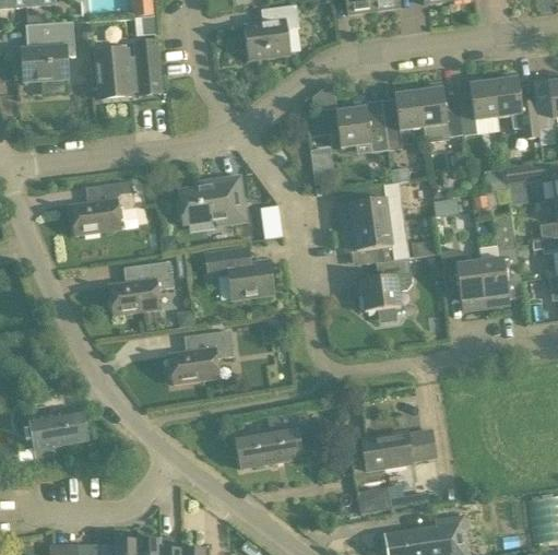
[(346,0),(348,14),(375,11),(372,0),(346,0)]
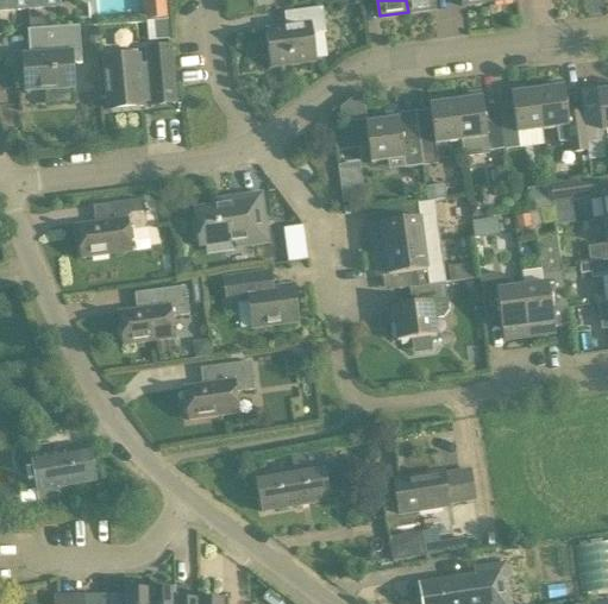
[(406,0),(408,12),(436,8),(434,0),(406,0)]
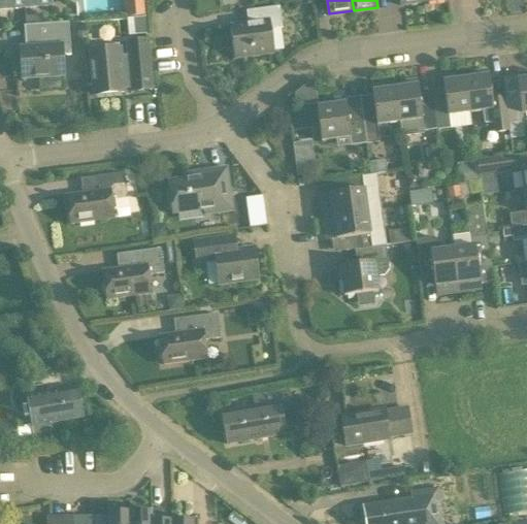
[(246,8),(248,21),(230,23),(234,57),(274,51),(271,27),(283,26),(281,3),(246,8)]
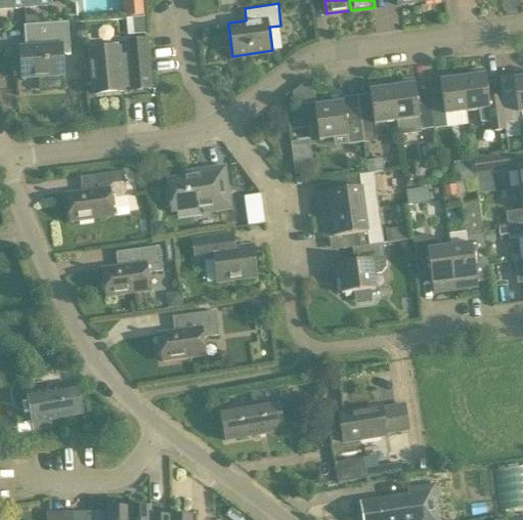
[(20,51),(23,75),(63,73),(61,53),(71,52),(69,19),(24,23),(26,47),(29,47),(29,51),(20,51)]
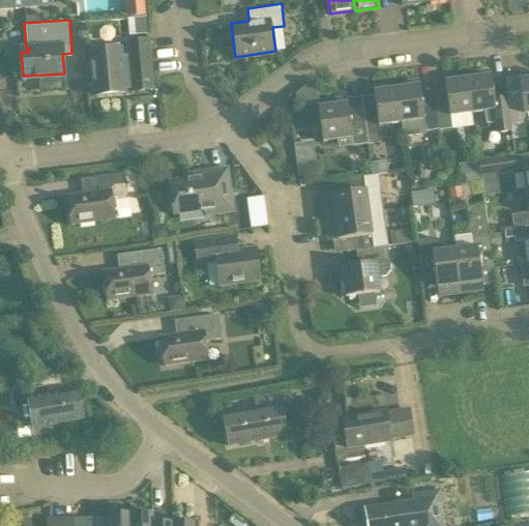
[(120,41),(90,45),(95,94),(124,92),(124,88),(129,87),(129,89),(153,87),(149,37),(125,39),(126,53),(121,54),(120,41)]
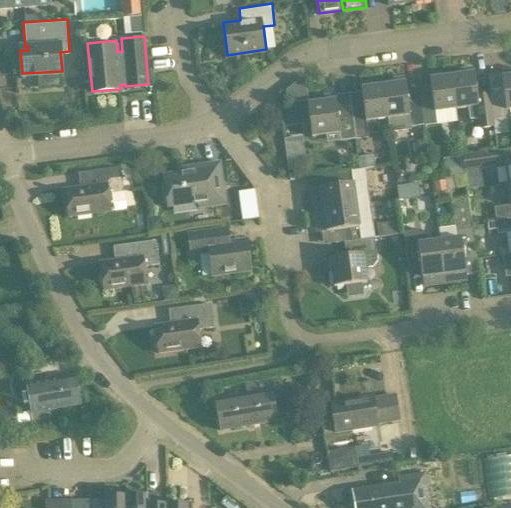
[(462,72),(452,73),(456,107),(468,105),(470,117),(480,116),(482,125),(494,124),(493,117),(490,93),(489,92),(477,94),(473,65),(461,67),(462,72)]
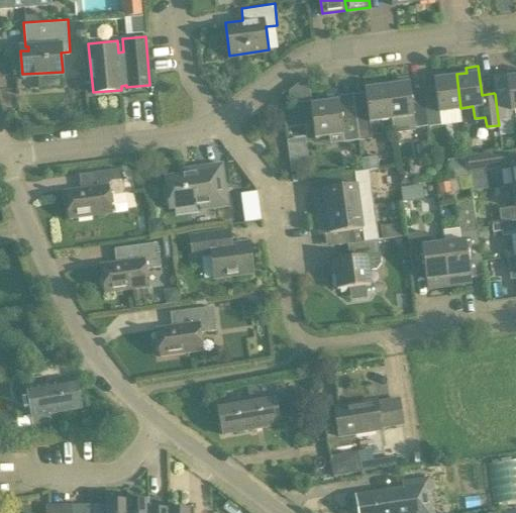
[(509,92),(495,94),(498,118),(513,116),(512,108),(515,107),(515,67),(505,70),(509,92)]
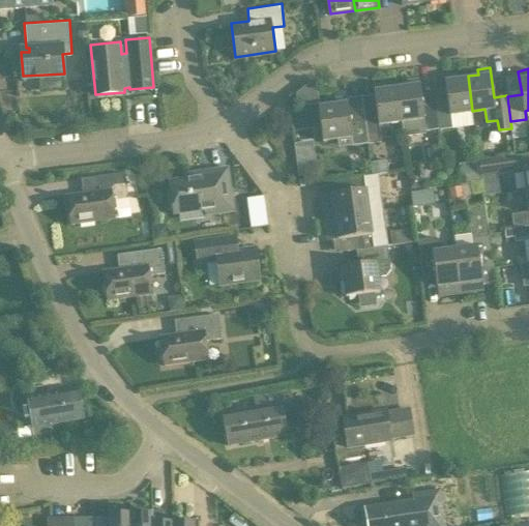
[(471,111),(472,111),(468,76),(458,78),(457,72),(444,74),(446,86),(448,106),(437,107),(439,127),(452,125),(450,113),(471,111)]
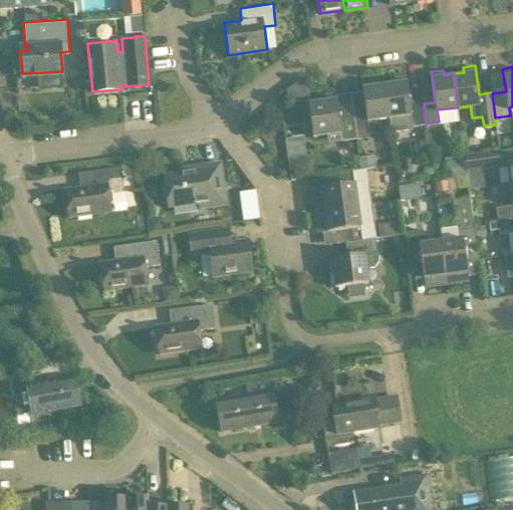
[(413,125),(426,123),(424,103),(411,105),(408,87),(407,75),(394,76),(395,82),(386,83),(390,116),(391,131),(404,129),(406,126),(413,125)]
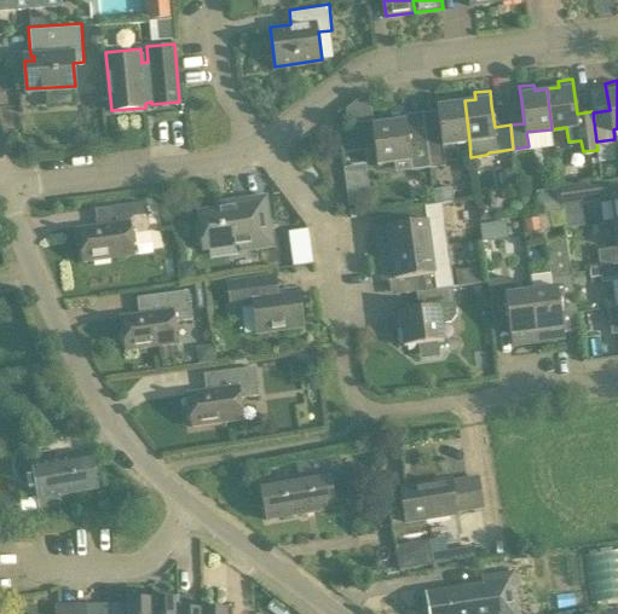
[(440,133),(426,135),(429,166),(445,163),(445,160),(458,157),(456,142),(469,140),(465,100),(451,103),(450,96),(435,98),(440,133)]
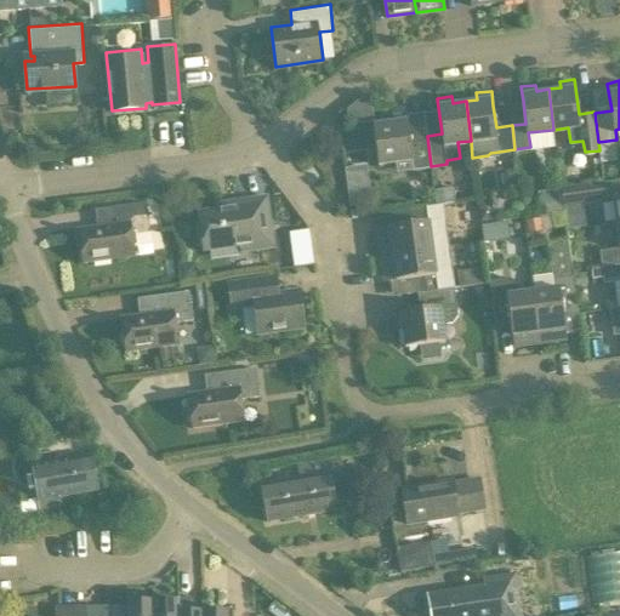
[(427,136),(410,138),(407,113),(392,115),(393,120),(373,123),(379,164),(411,159),(413,169),(431,166),(427,136)]
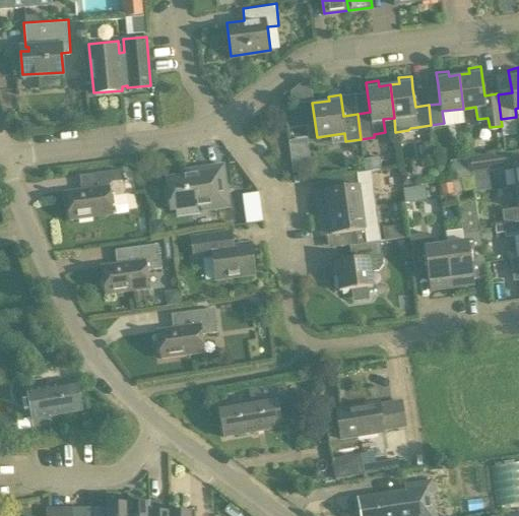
[(306,135),(287,137),(292,170),(310,167),(306,135)]
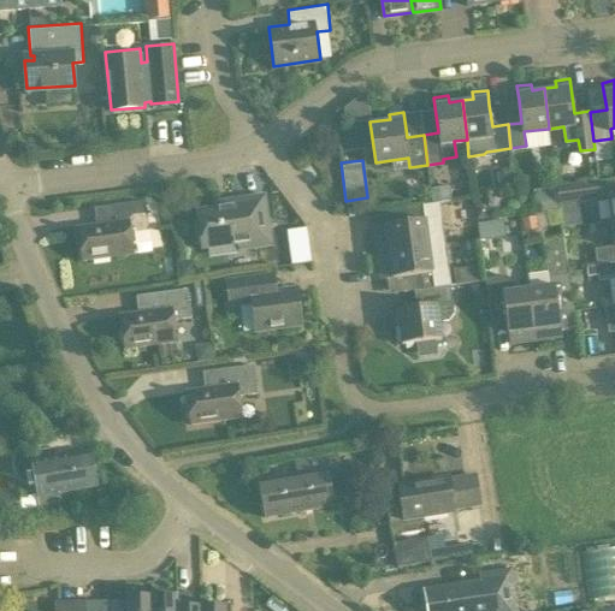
[(559,203),(604,197),(602,177),(598,178),(584,179),(556,184),(559,203)]
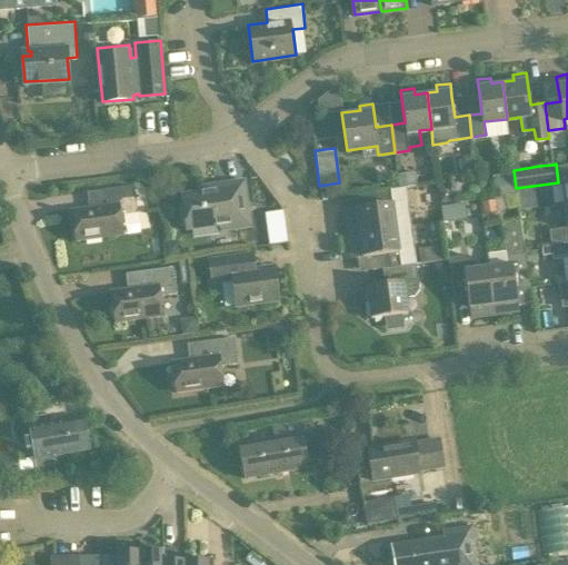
[(187,228),(220,222),(221,228),(251,224),(245,177),(213,181),(215,188),(181,192),(187,228)]
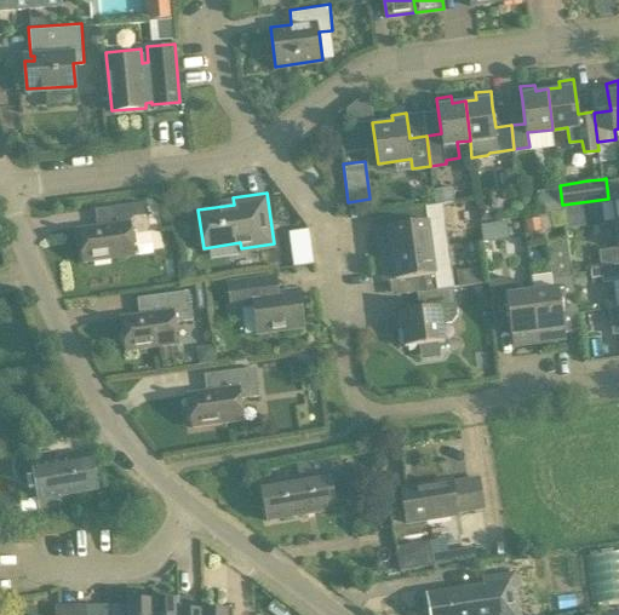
[(145,200),(114,205),(116,222),(78,226),(79,239),(76,243),(78,253),(81,256),(82,260),(133,253),(131,231),(150,229),(145,200)]
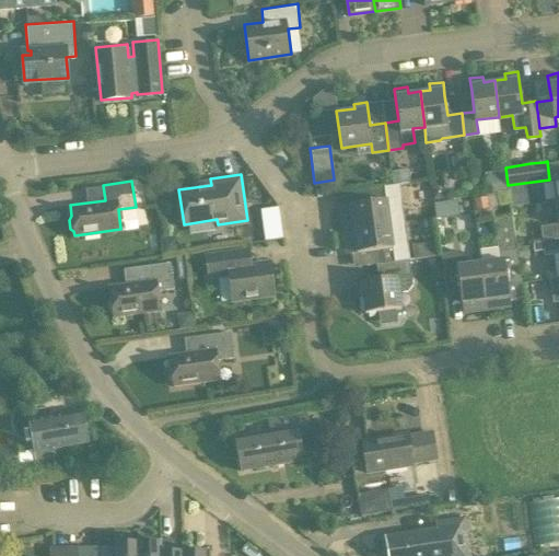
[(341,229),(389,222),(387,200),(406,198),(404,182),(367,187),(368,201),(339,205),(341,229)]
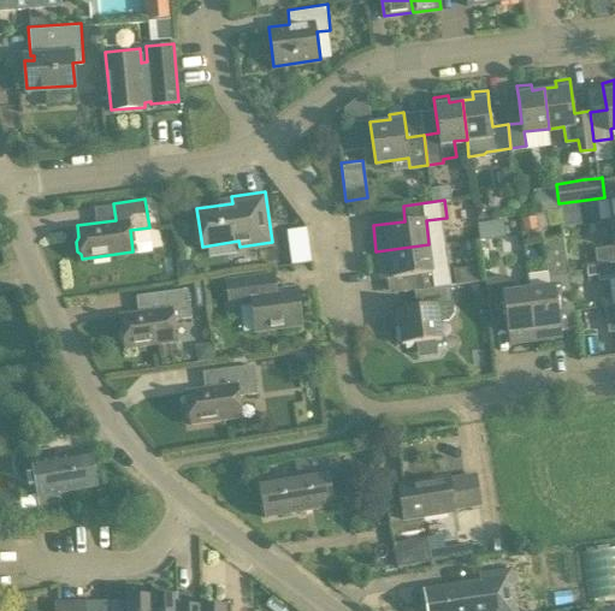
[(614,217),(610,218),(614,244),(595,247),(597,264),(614,260),(614,217)]
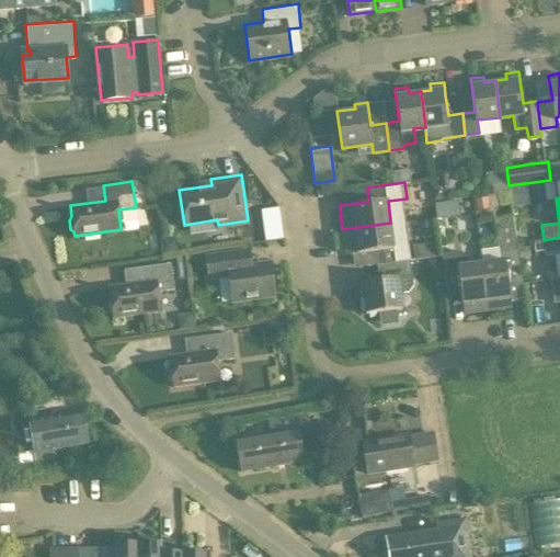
[(267,238),(284,236),(280,205),(263,207),(267,238)]
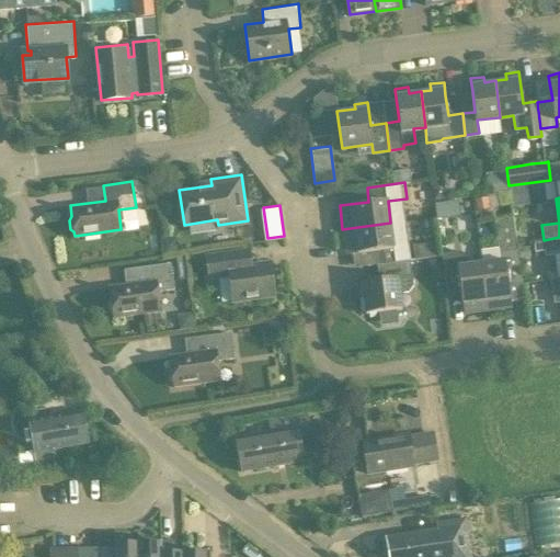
[(480,249),(482,261),(488,307),(501,306),(500,302),(511,299),(510,295),(509,285),(523,283),(517,248),(512,213),(494,216),(499,246),(480,249)]
